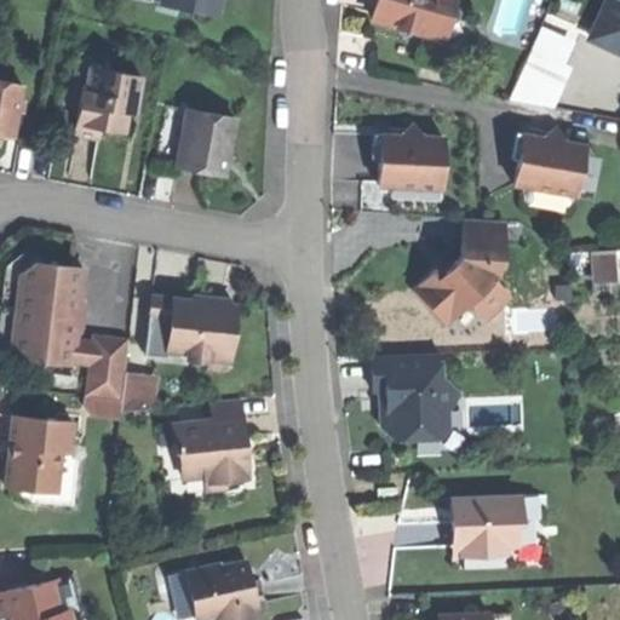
[(160,0),(160,5),(217,15),(219,0),(160,0)]
